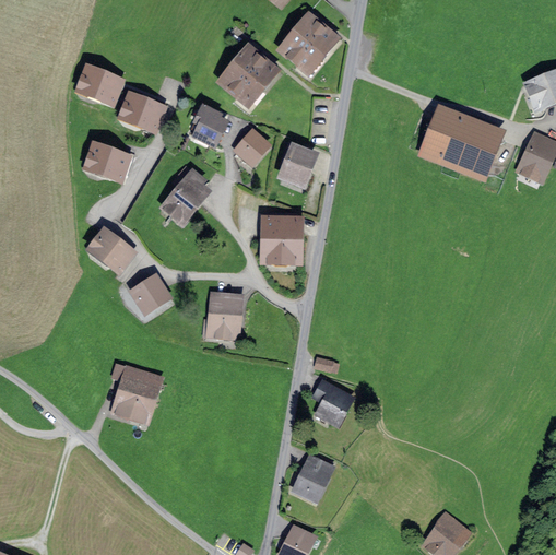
[(310,11),(278,48),(308,75),(342,38),(310,11)]
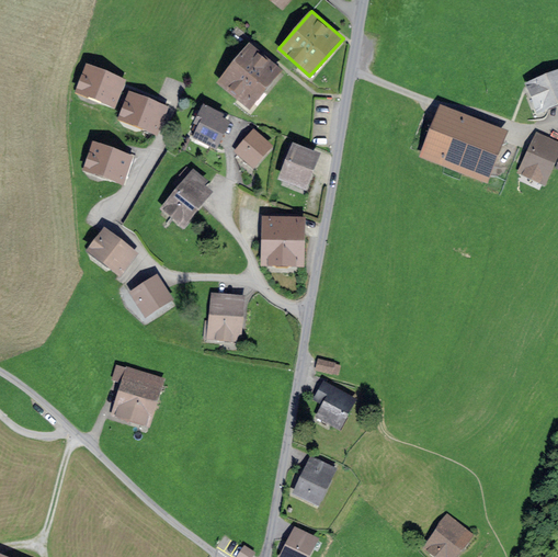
[(249,44),(216,81),(247,109),(281,71),(249,44)]
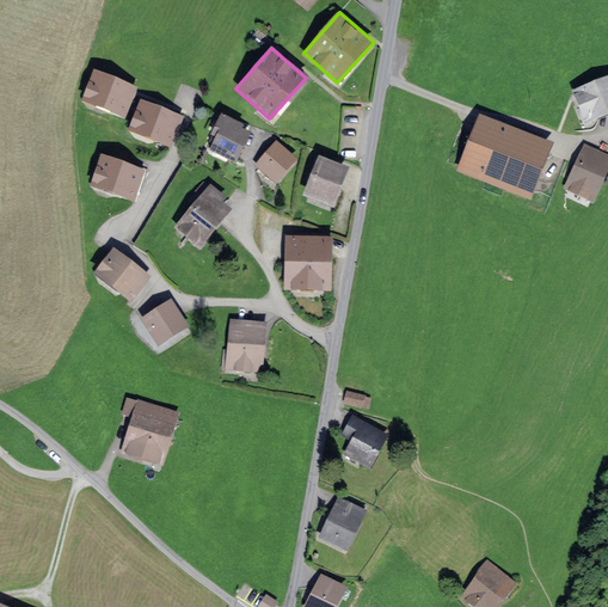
[(92,69),(80,99),(122,116),(134,86),(92,69)]
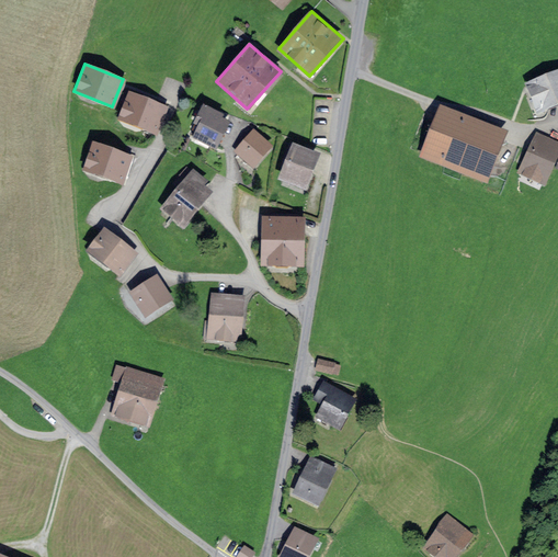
[(557,69),(526,82),(538,113),(557,104),(557,69)]
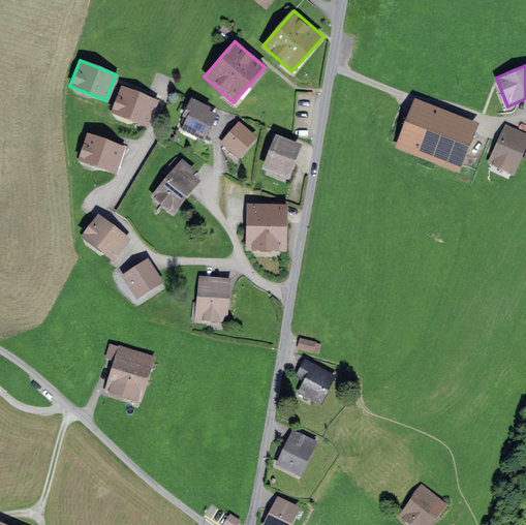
[(121,85),(111,112),(147,126),(157,99),(121,85)]
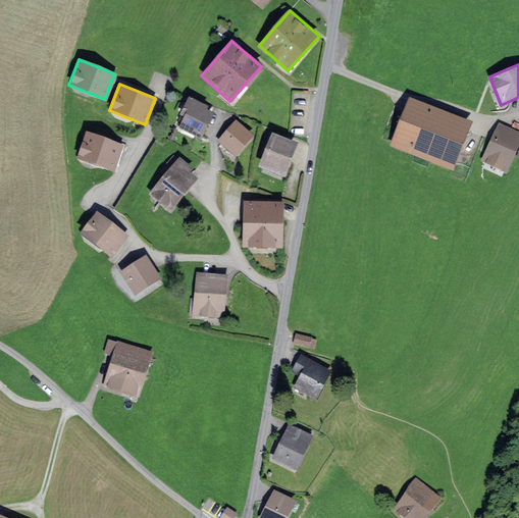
[(409,97),(391,145),(454,169),(472,121),(409,97)]
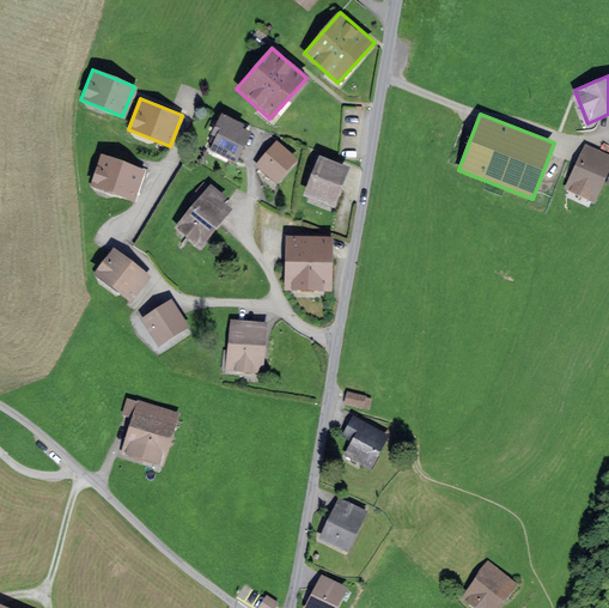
[(217,132),(209,149),(238,160),(251,127),(219,115),(213,131),(217,132)]
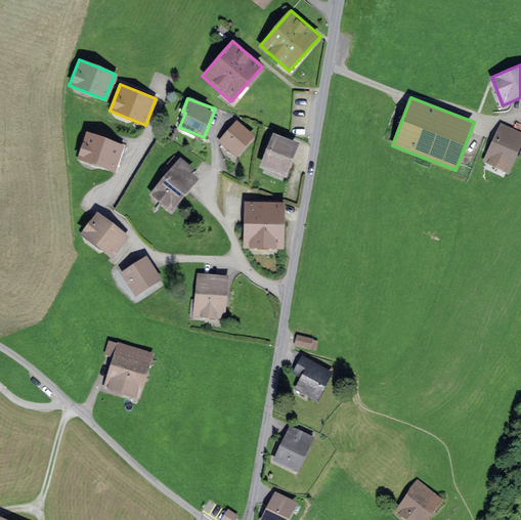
[(236,119),(217,139),(234,155),(254,134),(236,119)]
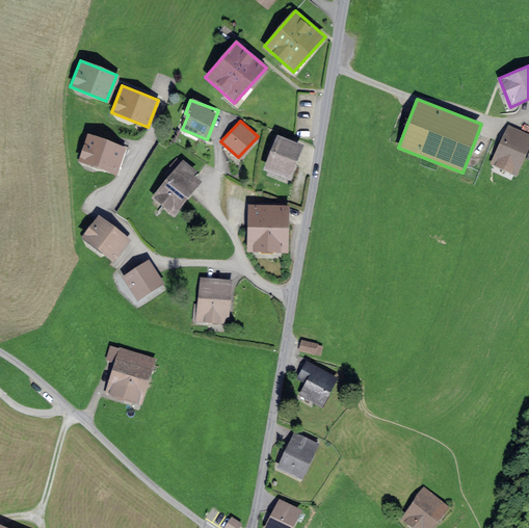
[(528,149),(528,133),(506,124),(490,162),(518,175),(528,149)]
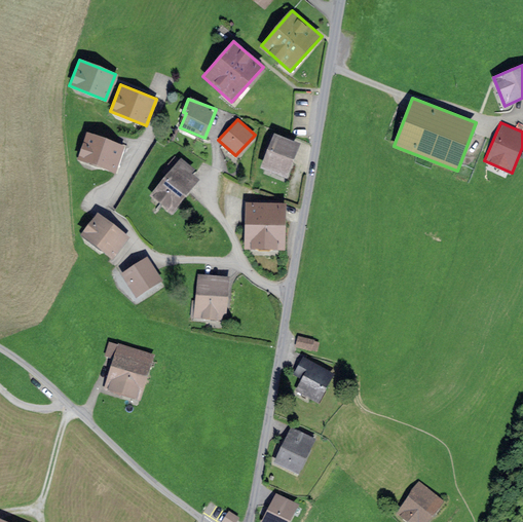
[(88,132),(77,158),(113,173),(123,146),(88,132)]
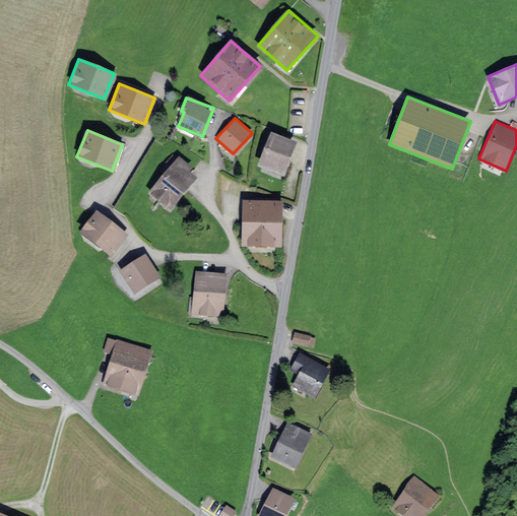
[(271,131),(258,166),(283,175),(297,141),(271,131)]
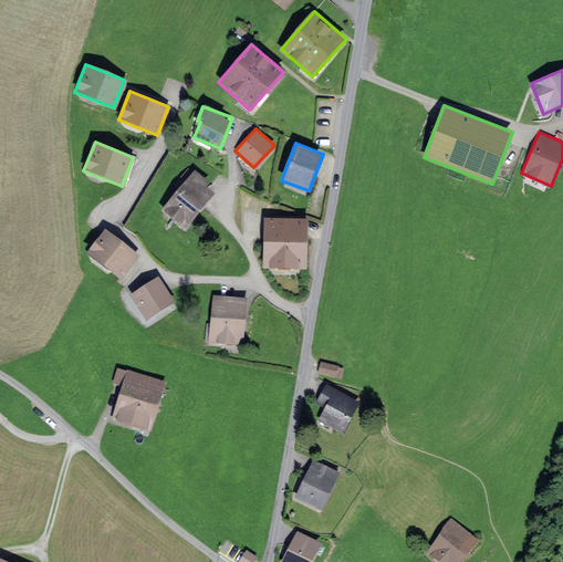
[(194,170),(160,210),(184,229),(214,194),(205,186),(208,183),(194,170)]
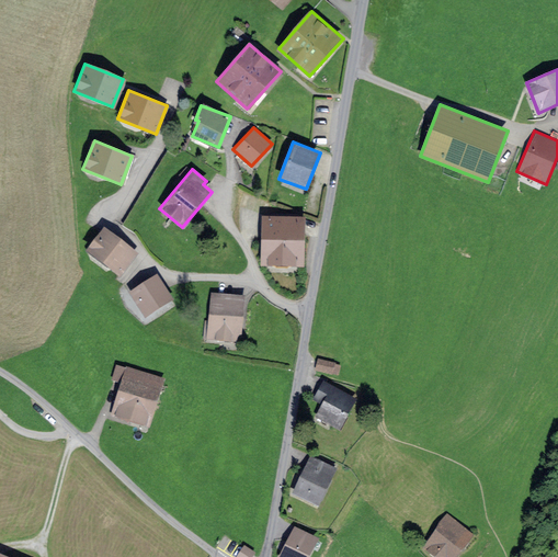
[(305,215),(261,216),(261,264),(305,264),(305,215)]
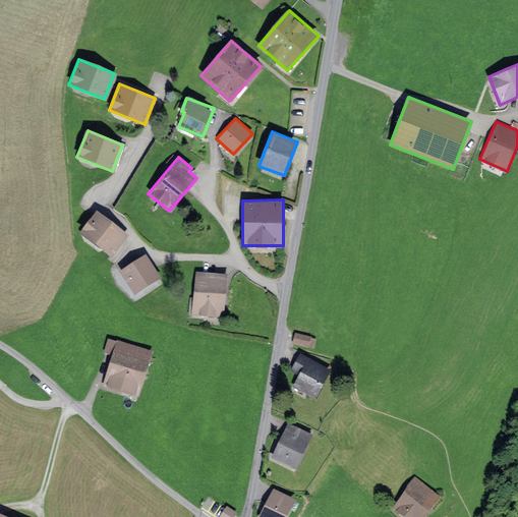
[(96,211),(78,232),(110,256),(126,235),(96,211)]
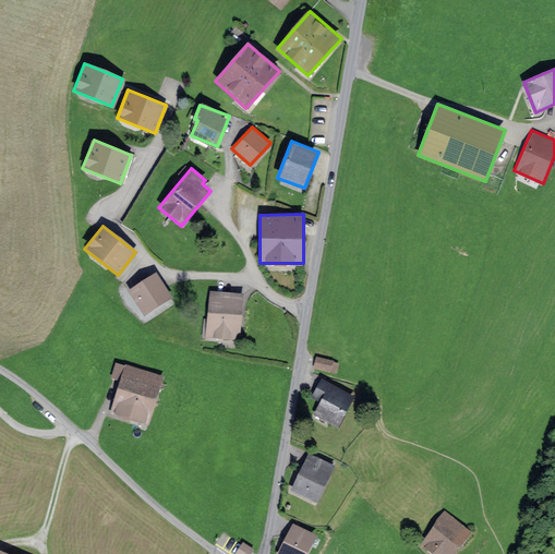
[(155,273),(128,290),(144,315),(171,298),(155,273)]
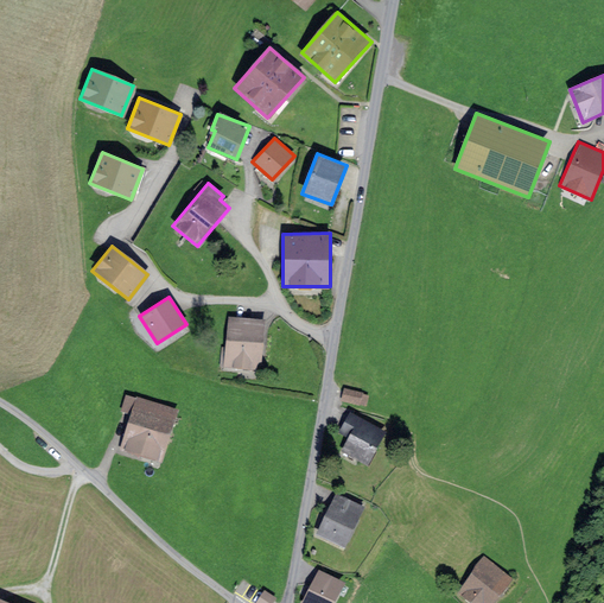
[(265,321),(226,317),(221,366),(260,369),(265,321)]
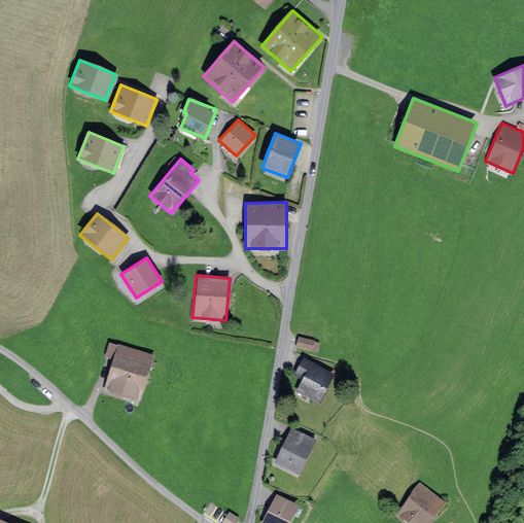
[(315,339),(297,335),(294,346),(312,350),(315,339)]
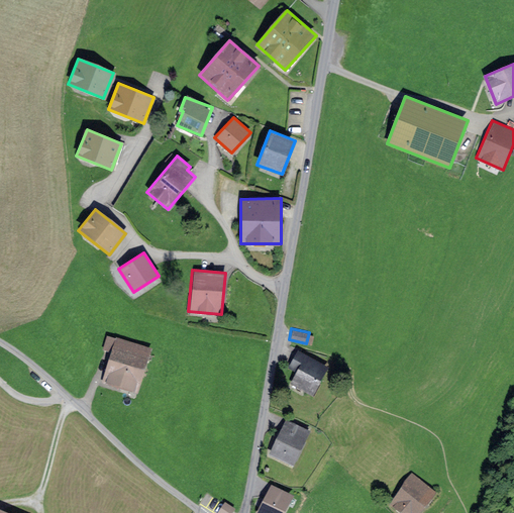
[(149,347),(105,334),(100,352),(109,354),(102,378),(137,389),(149,347)]
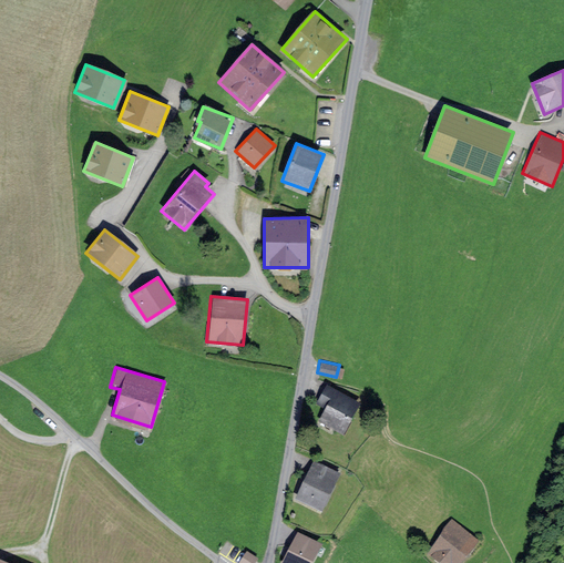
[(325,384),(315,402),(324,407),(317,419),(344,432),(359,402),(325,384)]
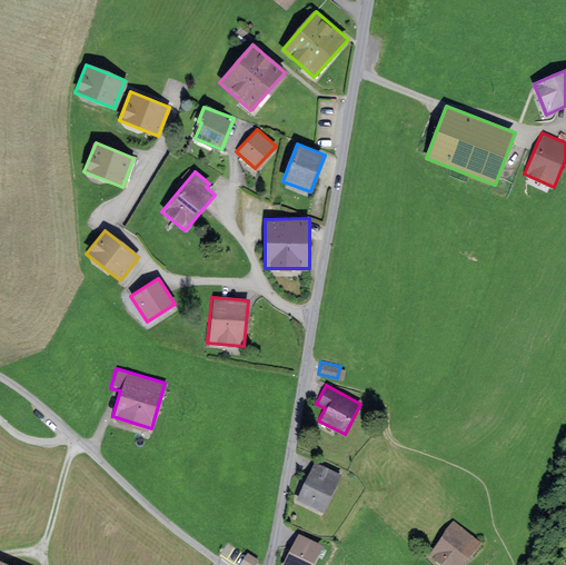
[(343,474),(313,461),(296,499),(325,512),(343,474)]
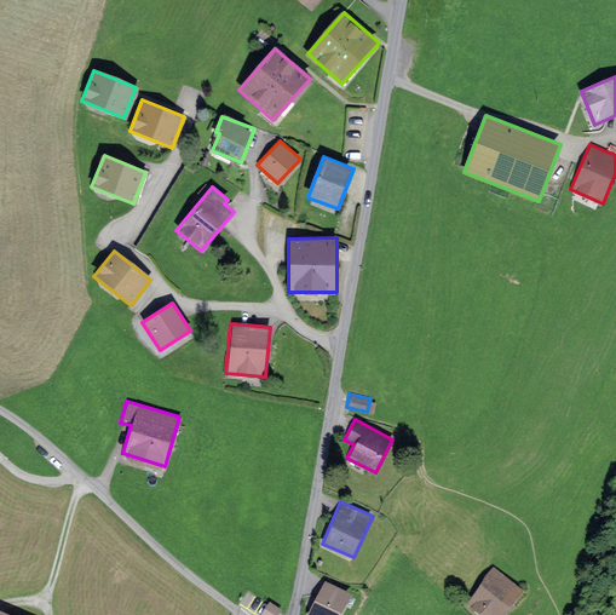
[(491,567),(465,602),(481,614),(504,614),(523,590),(491,567)]
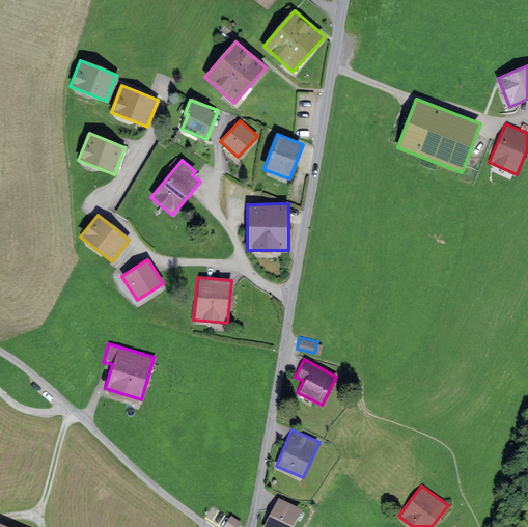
[(278,496),(264,526),(294,526),(303,507),(278,496)]
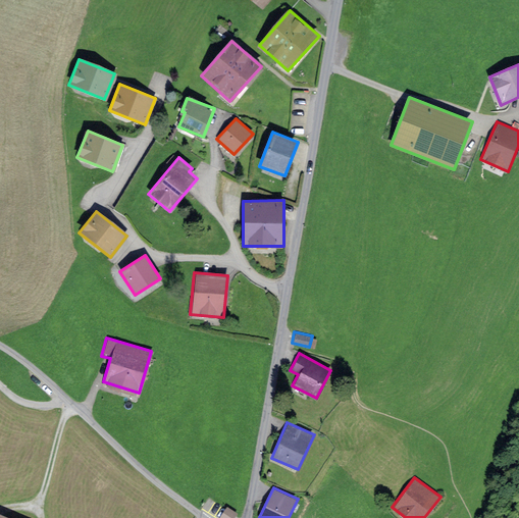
[(225,506),(217,517),(218,517),(231,517),(236,513),(225,506)]
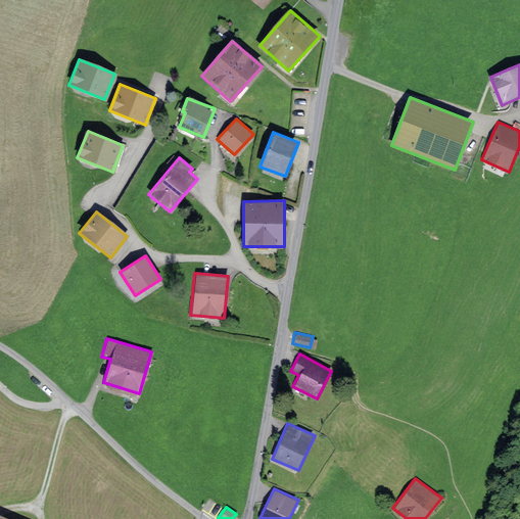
All buildings are outlined.
